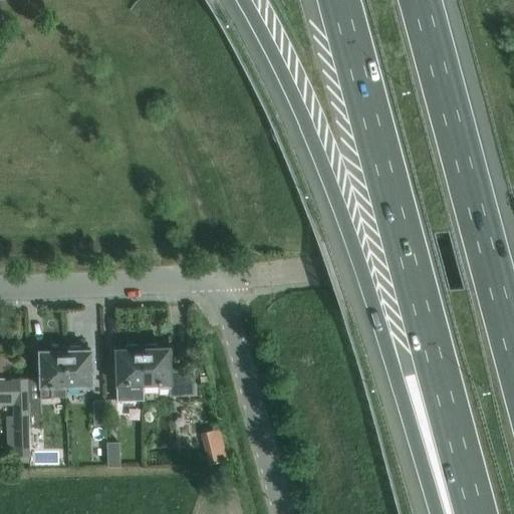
[(144,384),(141,348),(142,343),(126,344),(124,346),(124,348),(114,348),(115,386),(116,386),(117,401),(144,400),(144,384)]
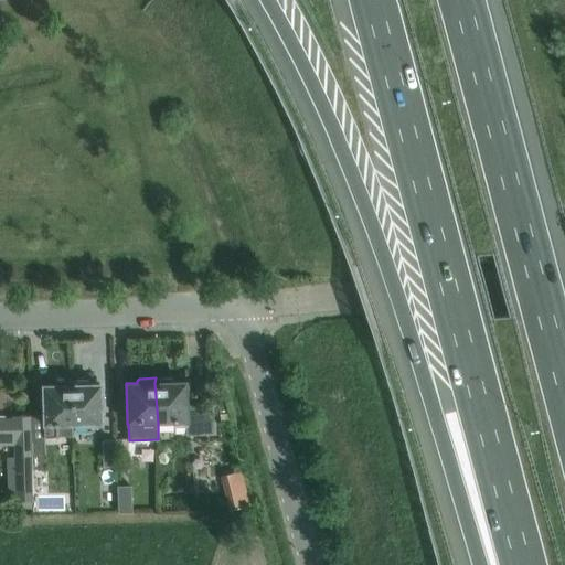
[(200,435),(199,407),(185,408),(184,382),(173,382),(173,380),(171,377),(156,377),(155,383),(158,423),(173,423),(173,425),(185,425),(187,429),(185,435),(200,435)]
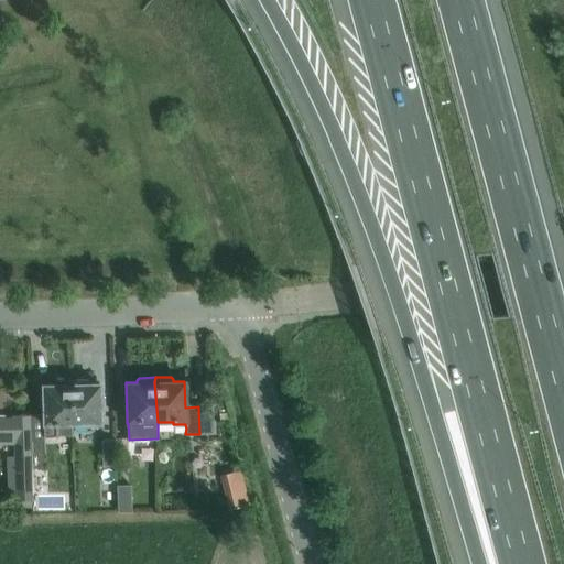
[(102,427),(99,383),(89,383),(88,381),(87,379),(71,380),(71,384),(73,421),(89,421),(89,427),(102,427)]
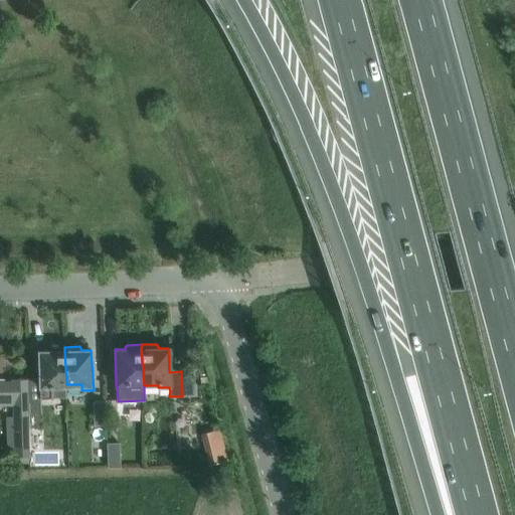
[(47,351),(38,352),(39,387),(40,387),(40,396),(51,396),(51,398),(66,398),(66,384),(64,351),(64,347),(49,347),(47,349),(47,351)]
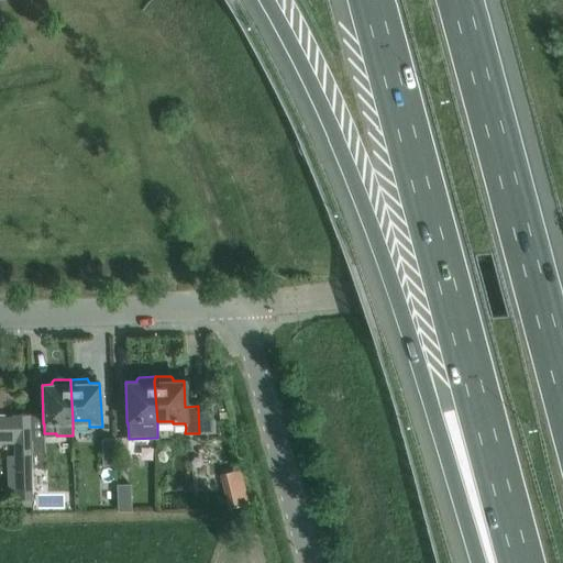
[(0,442),(14,443),(14,455),(14,477),(31,477),(30,454),(30,440),(31,440),(30,414),(29,414),(12,414),(12,416),(0,415),(0,442)]
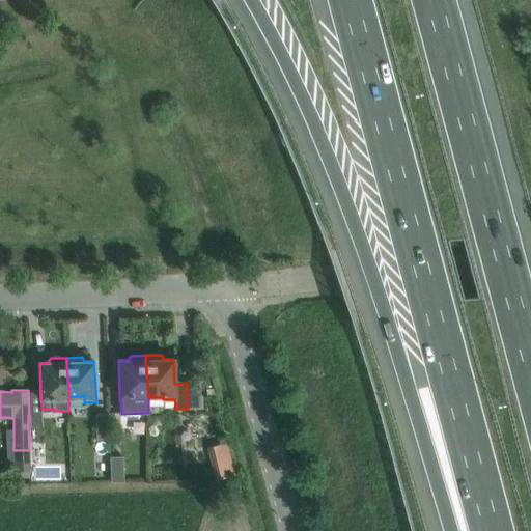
[(29,415),(28,415),(28,428),(29,428),(30,440),(43,440),(43,415),(29,415)]
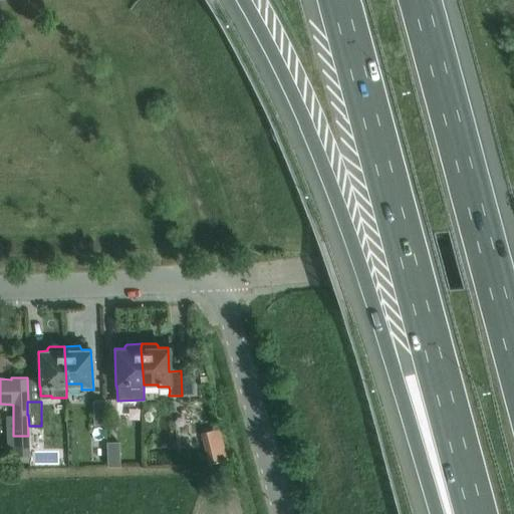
[(119,441),(106,442),(107,466),(120,466),(119,441)]
